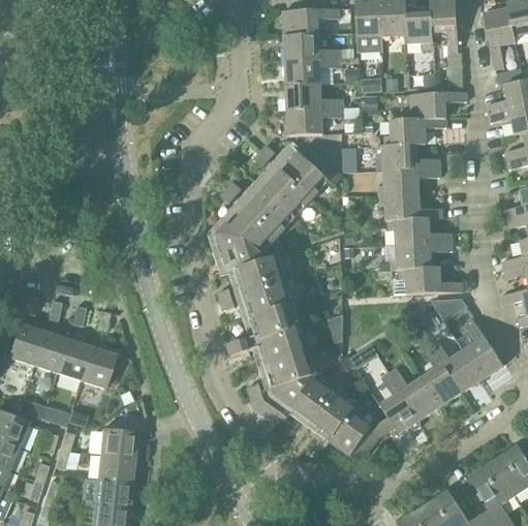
[(382,50),(381,35),(379,0),(370,0),(370,1),(354,2),(358,52),(382,50)]
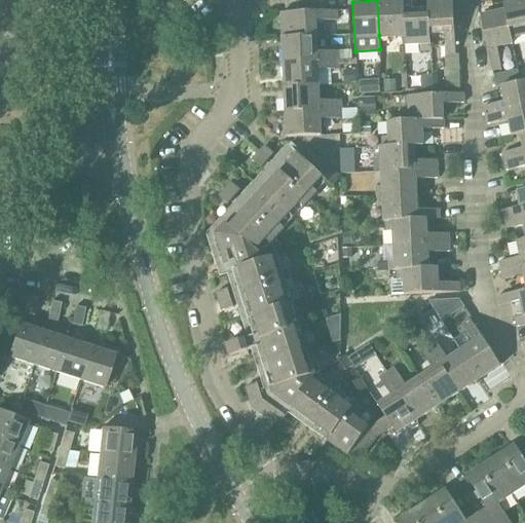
[(377,0),(379,35),(404,34),(402,0),(377,0)]
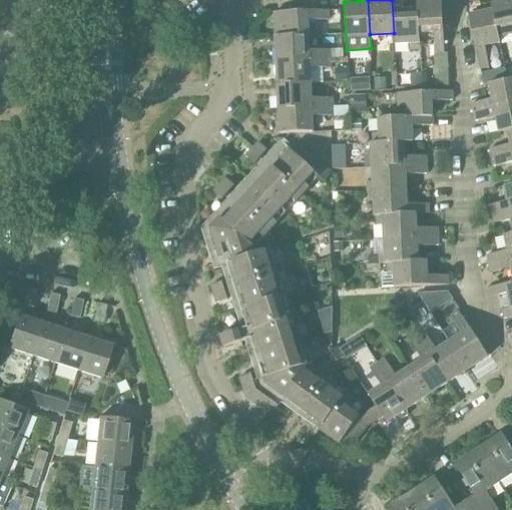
[(392,0),(394,33),(395,41),(410,40),(410,46),(420,45),(420,30),(418,7),(417,7),(402,8),(401,0),(392,0)]
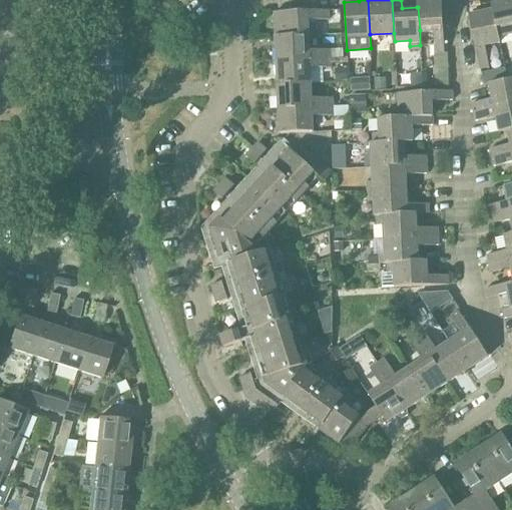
[(418,7),(420,30),(434,30),(435,50),(444,49),(441,0),(416,0),(417,7),(418,7)]
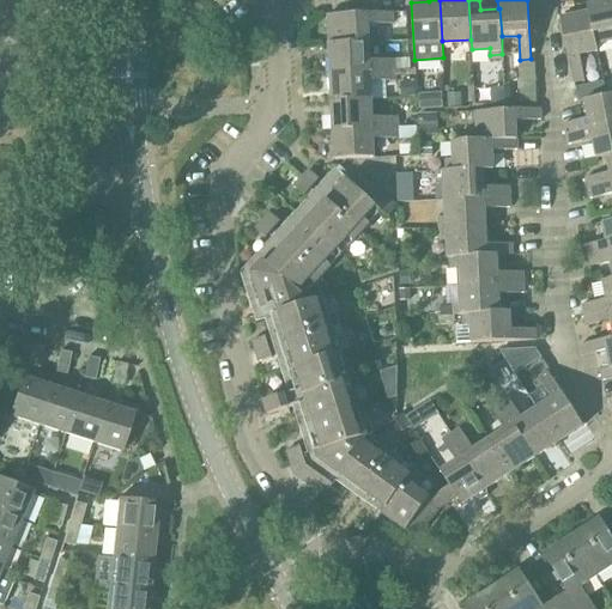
[(586,4),(587,10),(588,10),(595,42),(611,37),(611,0),(599,0),(586,4)]
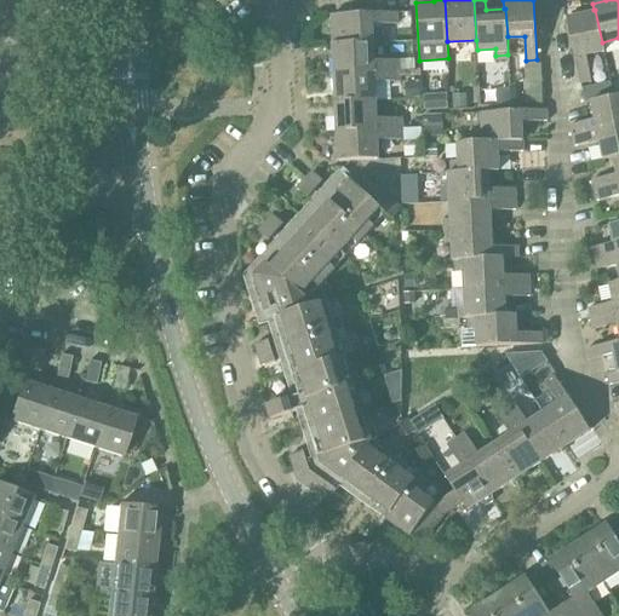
[(331,11),(332,41),(373,39),(372,21),(397,19),(396,9),(331,11)]
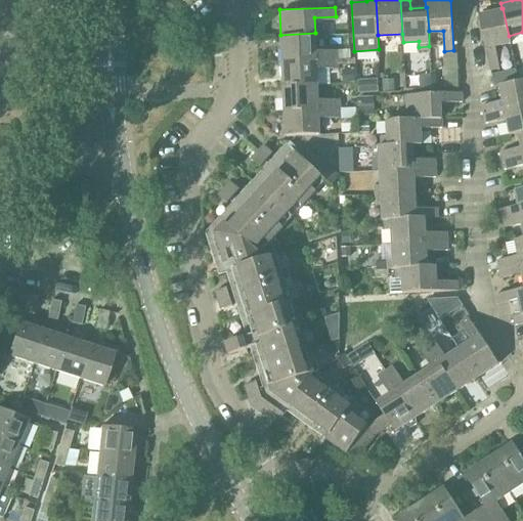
[(510,41),(509,36),(503,8),(502,8),(478,13),(489,68),(498,66),(494,44),(510,41)]
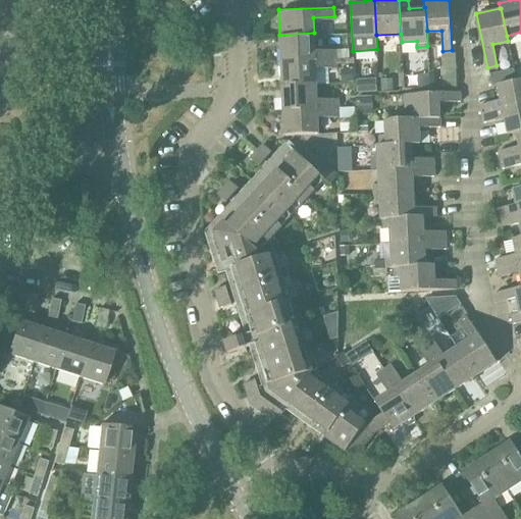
[(279,35),(280,59),(335,56),(335,47),(314,48),(314,33),(279,35)]
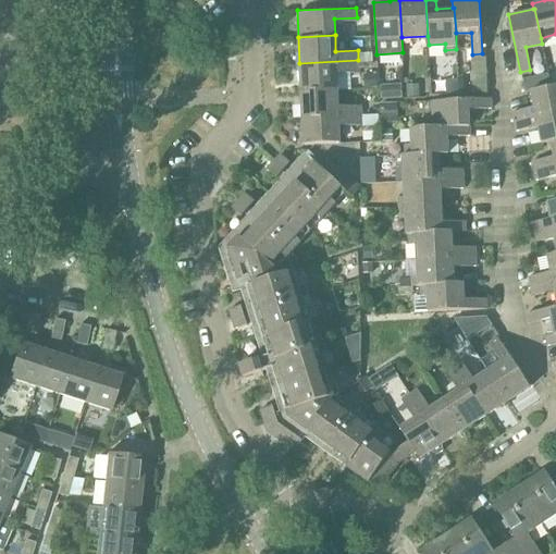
[(299,63),(300,89),(337,87),(336,71),(359,70),(358,60),(299,63)]
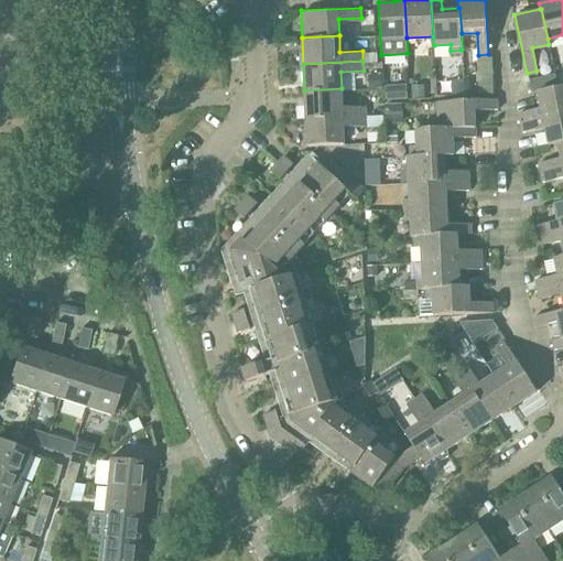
[(541,75),(529,77),(531,90),(538,89),(540,88),(543,88),(541,75)]
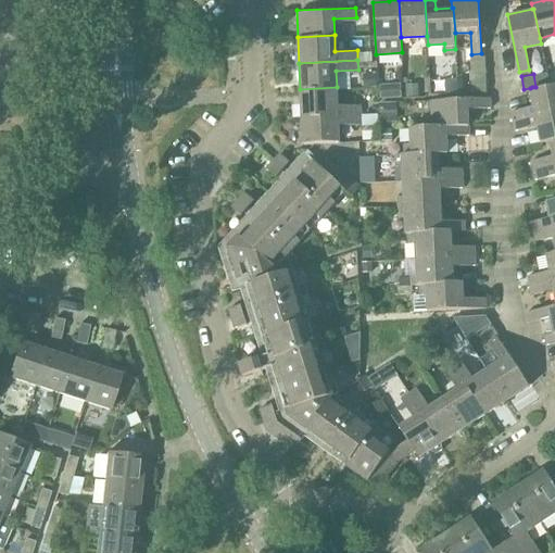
[(513,118),(554,110),(554,83),(535,87),(532,87),(530,88),(533,104),(511,109),(513,118)]
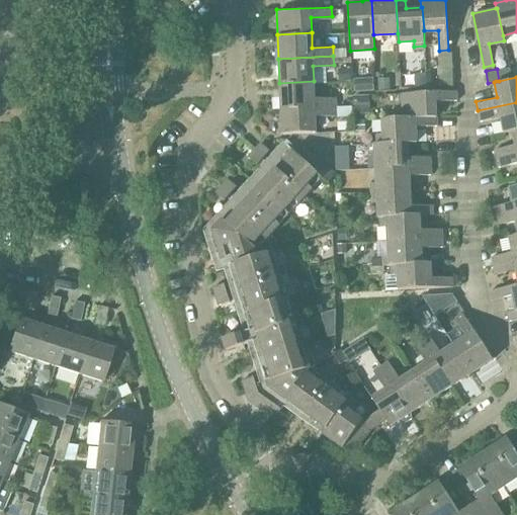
[(315,96),(314,81),(279,83),(281,107),(336,104),(335,95),(315,96)]
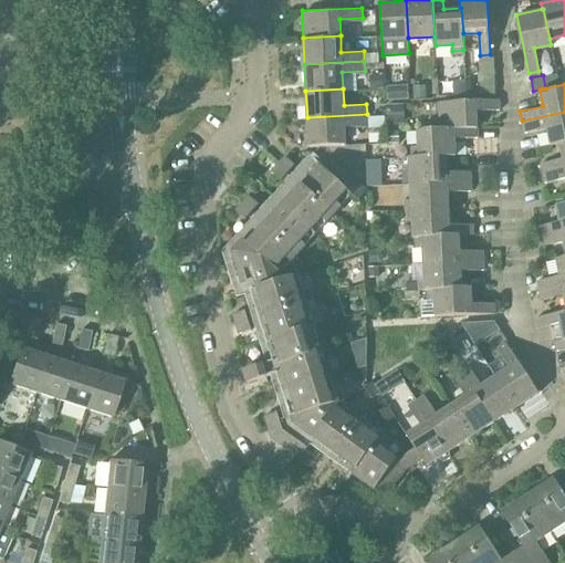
[(431,116),(432,126),(475,125),(474,108),(498,107),(498,98),(436,100),(437,116),(431,116)]
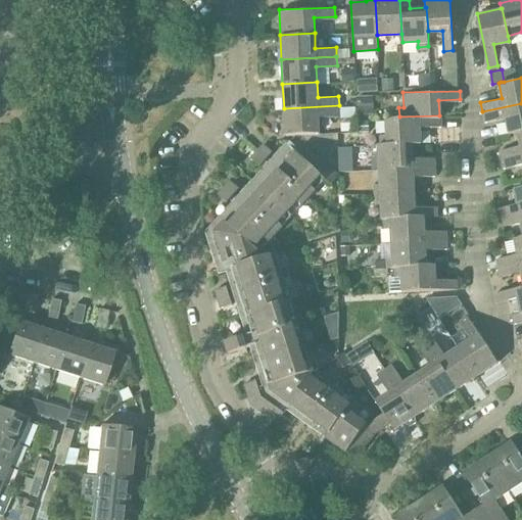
[(521,128),(521,103),(482,111),(484,121),(505,116),(508,132),(517,130),(521,128)]
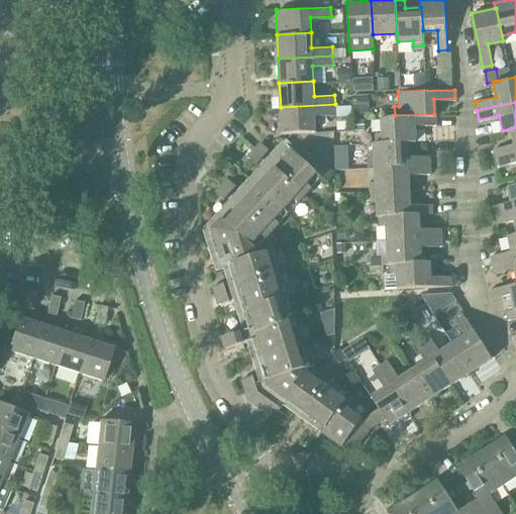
[(314,114),(335,113),(335,114),(349,114),(348,104),(335,105),(335,104),(281,107),(282,131),(315,129),(314,114)]
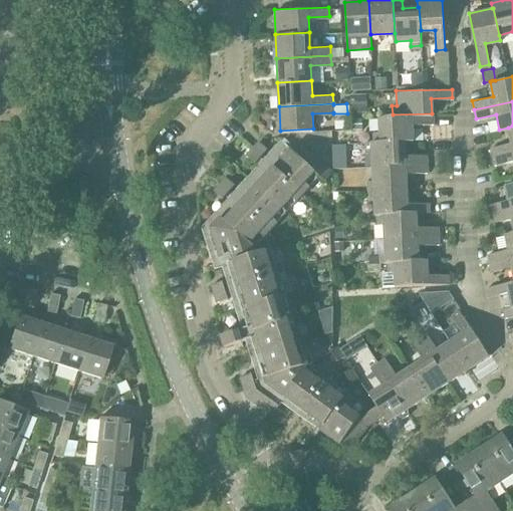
[(373,141),(405,140),(412,140),(412,123),(432,122),(432,113),(393,114),(378,115),(378,132),(373,132),(373,141)]
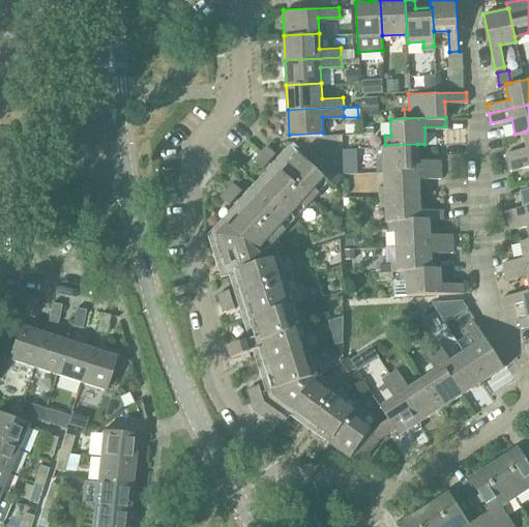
[(507,159),(528,155),(528,129),(524,132),(526,146),(505,150),(507,159)]
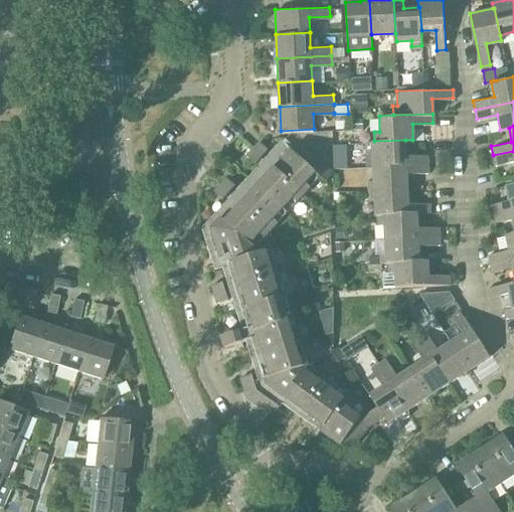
[(289,147),(281,140),(201,226),(215,268),(221,266),(241,329),(244,340),(258,379),(253,380),(250,371),(237,375),(244,396),(271,414),(280,402),(348,451),(366,424),(382,414),(373,400),(365,405),(307,363),(271,247),(254,252),(252,245),(317,174),(324,179),(332,170),(297,138),(289,147)]
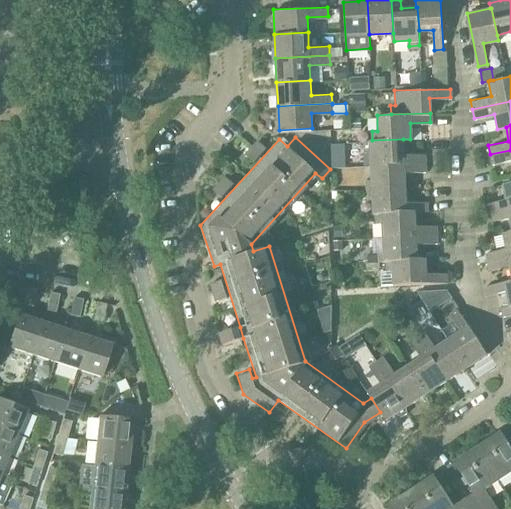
[(250,145),(260,154),(266,147),(257,138),(250,145)]
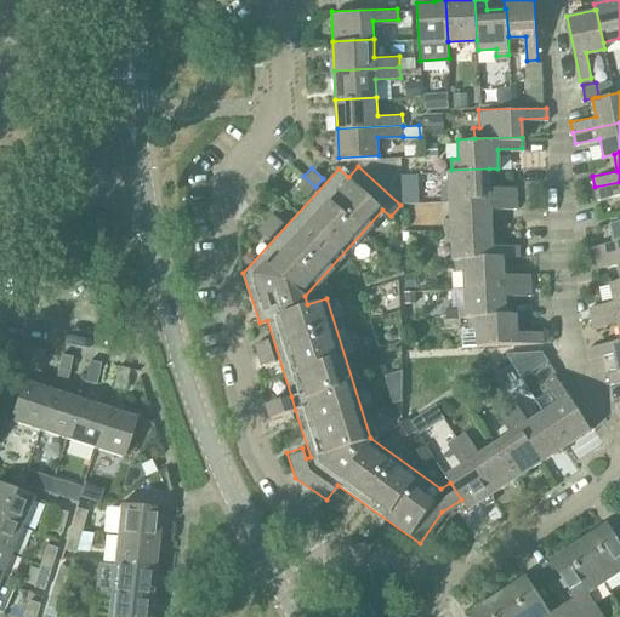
[(490,186),(489,169),(451,170),(441,170),(442,183),(449,182),(449,198),(516,195),(516,186),(490,186)]
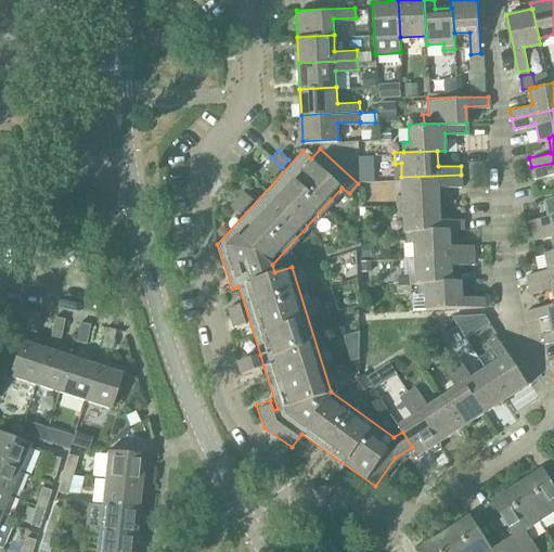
[(282,167),(271,157),(265,165),(275,175),(282,167)]
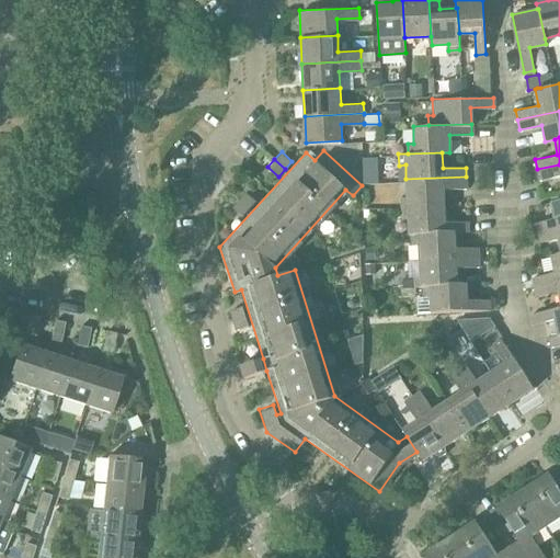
[(559,164),(537,169),(539,179),(559,174),(559,164)]
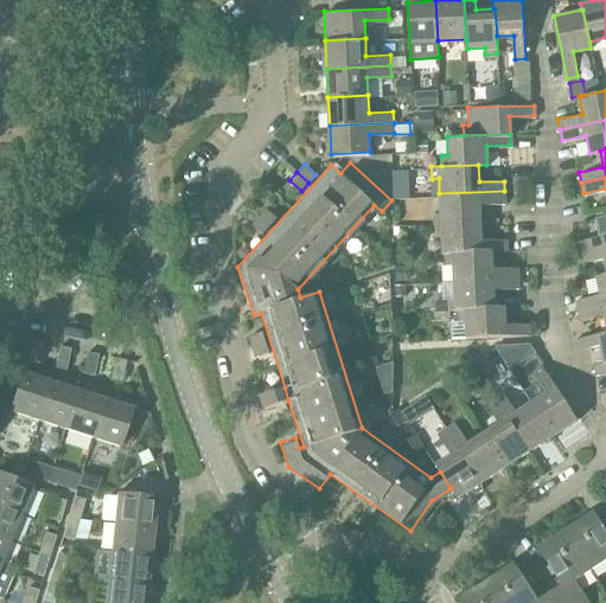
[(433,222),(480,220),(480,204),(504,203),(504,191),(439,193),(440,212),(433,212),(433,222)]
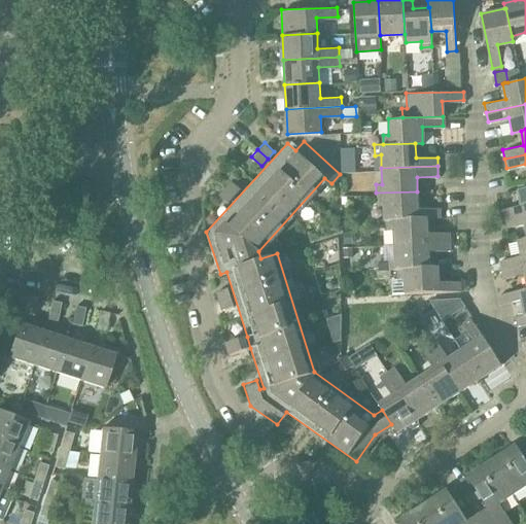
[(224,186),(234,196),(240,188),(231,180),(224,186)]
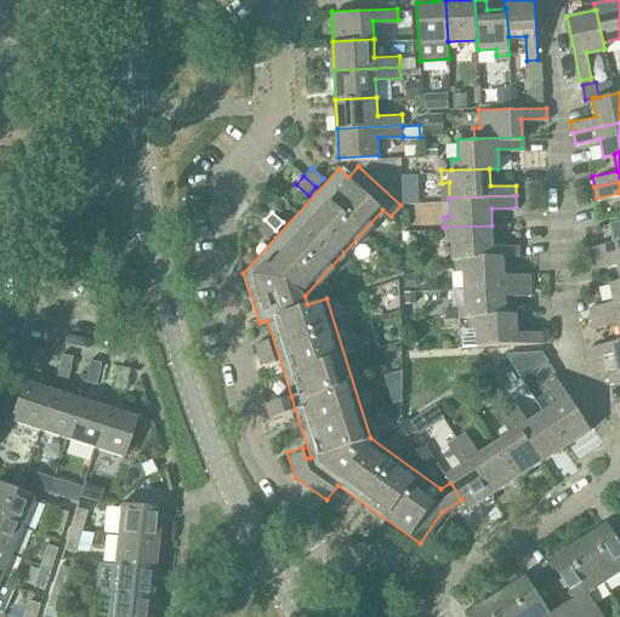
[(276,230),(265,220),(257,228),(268,239),(276,230)]
